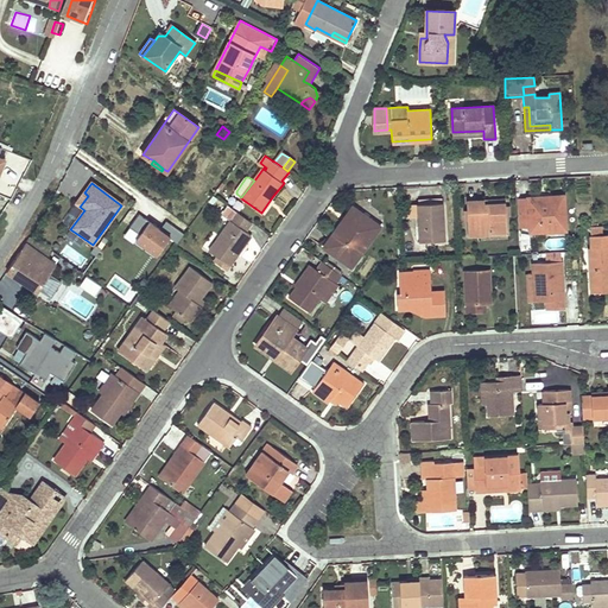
[(88,196),(84,192),(76,204),(80,207),(88,196)]
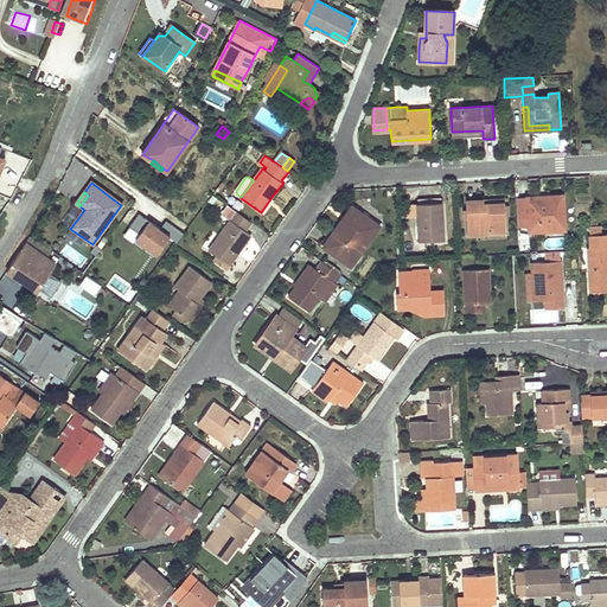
[(547,196),(547,197),(547,198),(538,199),(538,196),(515,198),(517,217),(528,216),(529,231),(566,229),(563,195),(547,196)]
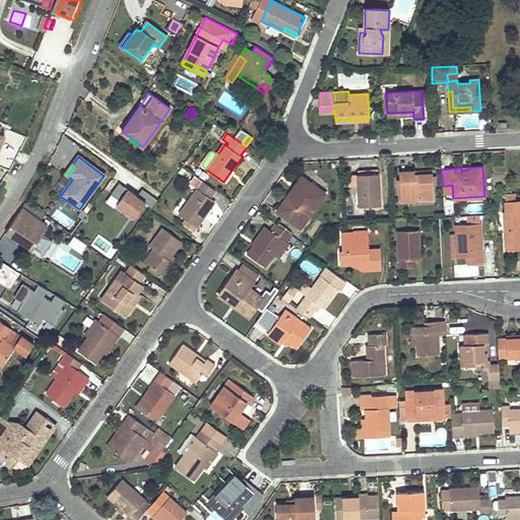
[(433,174),(424,174),(414,174),(414,172),(399,173),(401,202),(410,201),(411,199),(434,198),(433,174)]
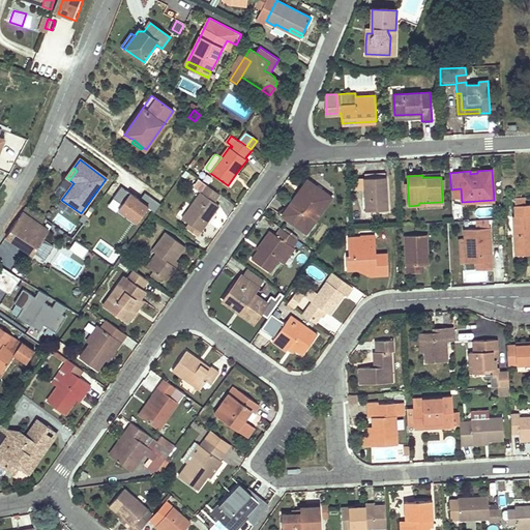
[(366,210),(377,209),(387,209),(386,177),(365,178),(365,180),(365,189),(366,210)]
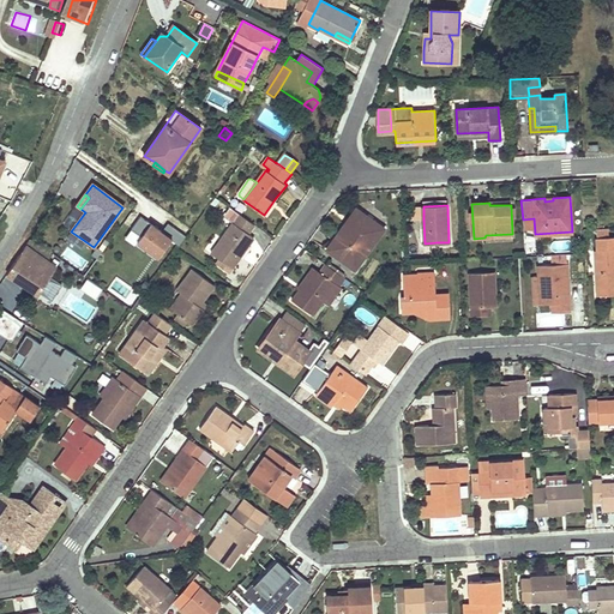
[(342,228),(348,232),(362,214),(356,209),(342,228)]
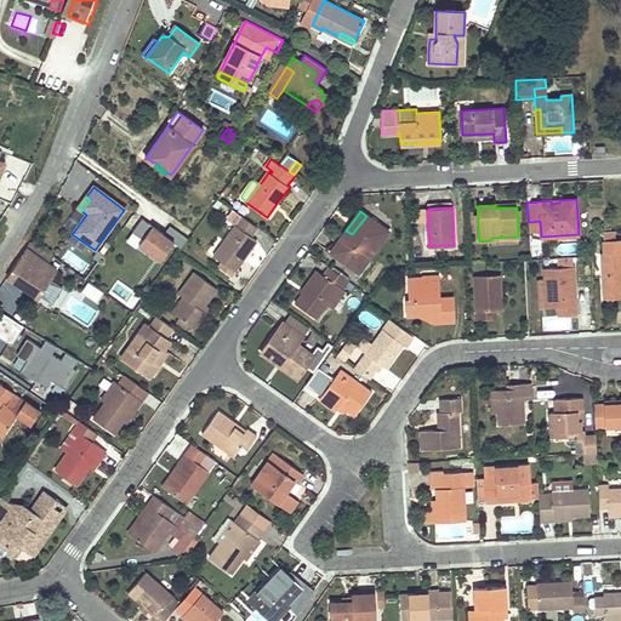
[(241,257),(245,252),(249,246),(251,249),(257,241),(251,237),(258,227),(237,212),(231,221),(237,226),(215,257),(235,272),(244,260),(241,257)]
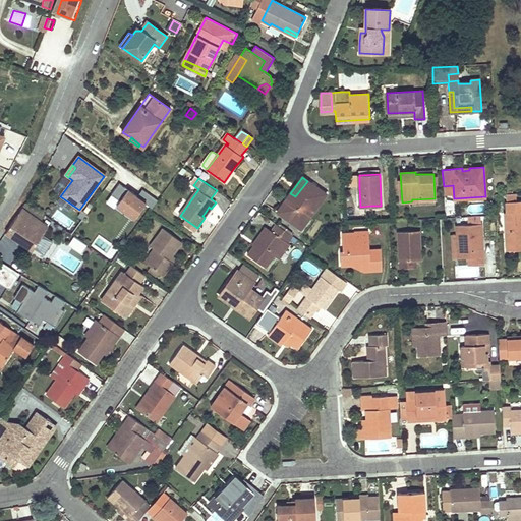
[(290,193),(284,203),(277,212),(300,229),(327,194),(307,181),(295,196),(290,193)]
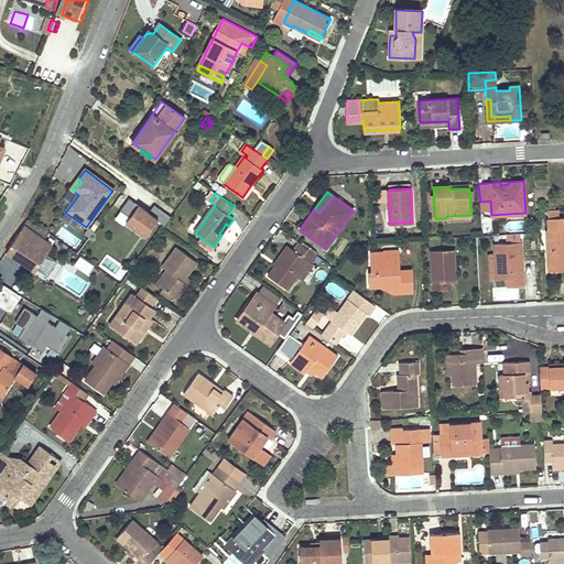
[(129,199),(120,212),(130,218),(126,224),(145,238),(158,221),(164,227),(170,218),(154,207),(149,215),(129,199)]
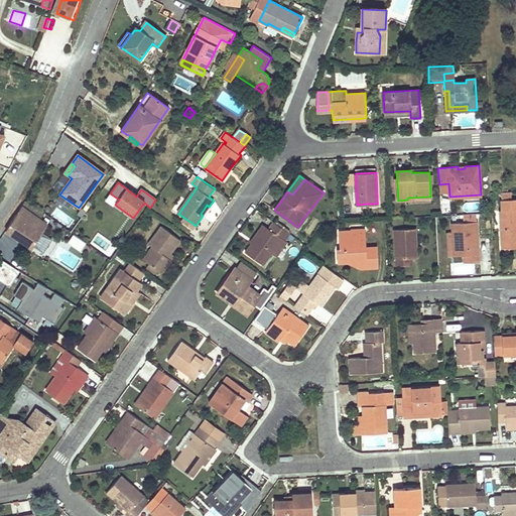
[(515,199),(511,200),(502,201),(502,211),(500,211),(502,249),(515,247),(515,199)]
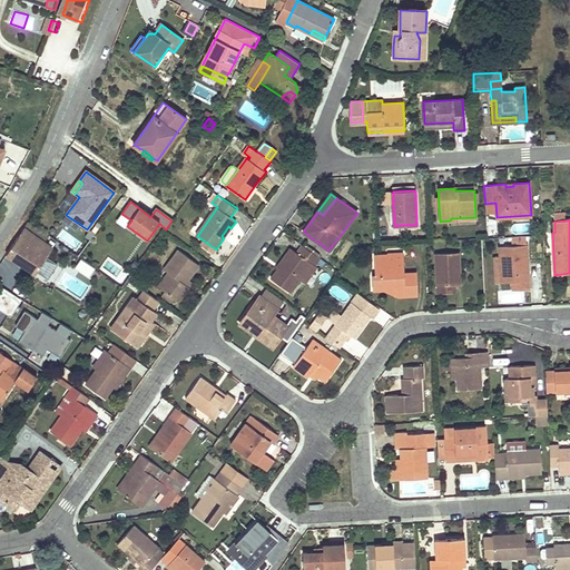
[(7,254),(37,274),(38,272),(48,279),(58,265),(47,257),(53,248),(45,243),(49,236),(28,223),(9,252),(7,254)]
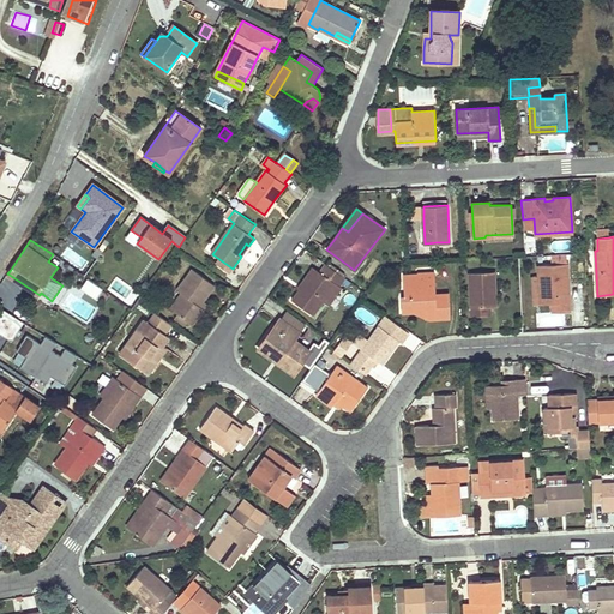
[(241,257),(248,246),(246,244),(242,250),(239,254),(241,257)]
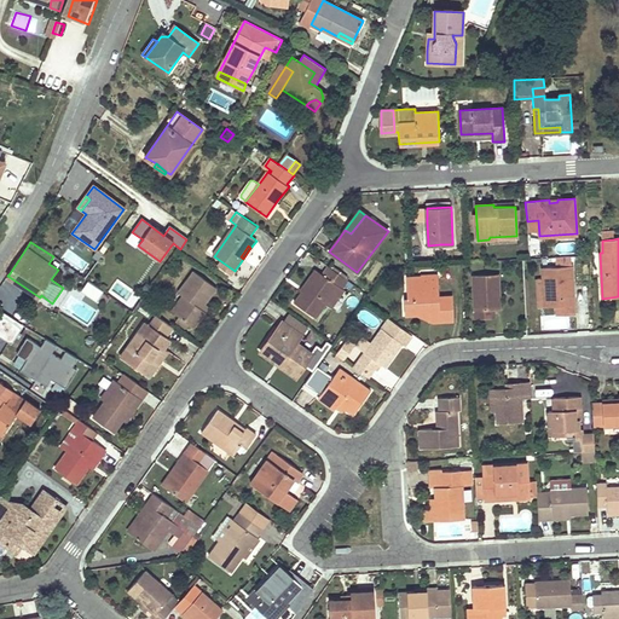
[(528,247),(528,253),(530,260),(538,259),(538,246),(528,247)]
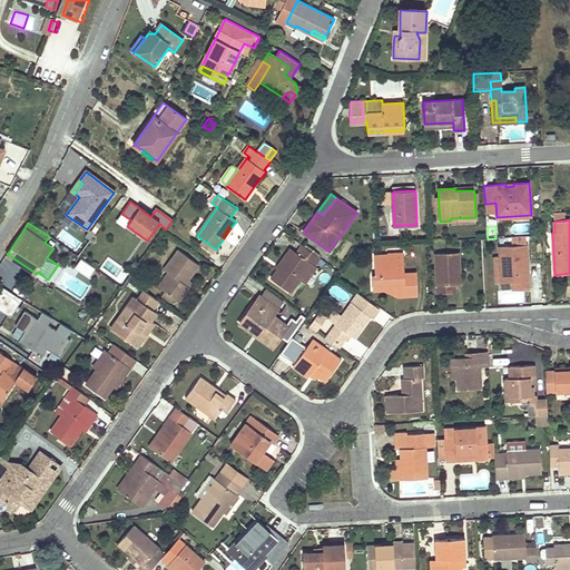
[(524,245),(511,246),(499,246),(499,256),(502,256),(502,272),(505,274),(507,282),(511,282),(512,290),(529,288),(528,274),(527,275),(521,272),(521,264),(528,263),(527,245),(524,245)]
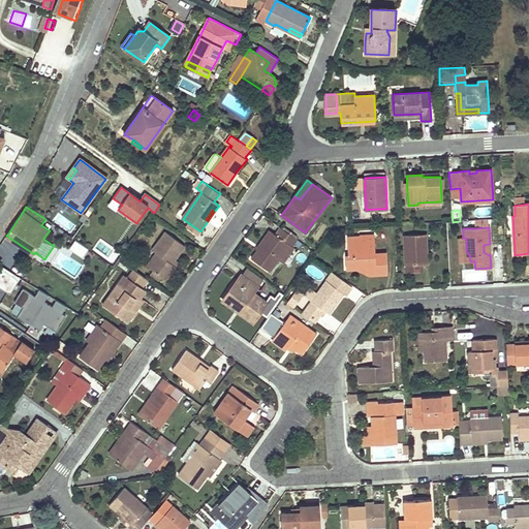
[(276,236),(272,241),(267,237),(259,248),(251,258),(270,272),(289,245),(291,247),(298,240),(281,228),(276,236)]
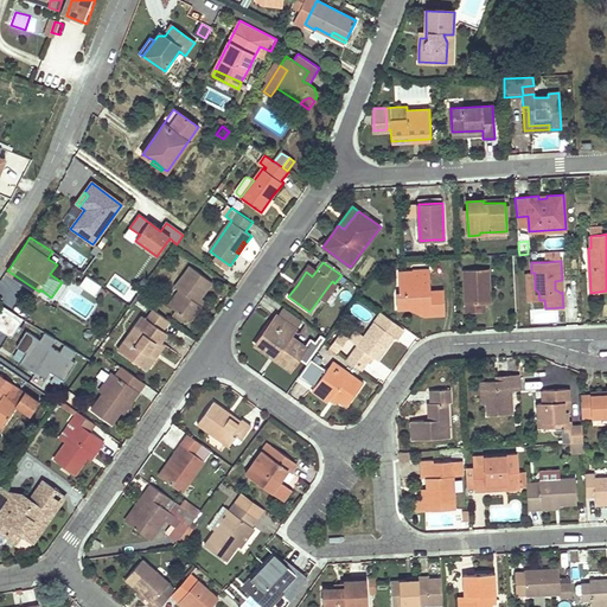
[(185,318),(187,319),(190,321),(202,306),(198,302),(202,298),(212,282),(190,266),(174,287),(183,293),(172,307),(176,311),(185,318)]
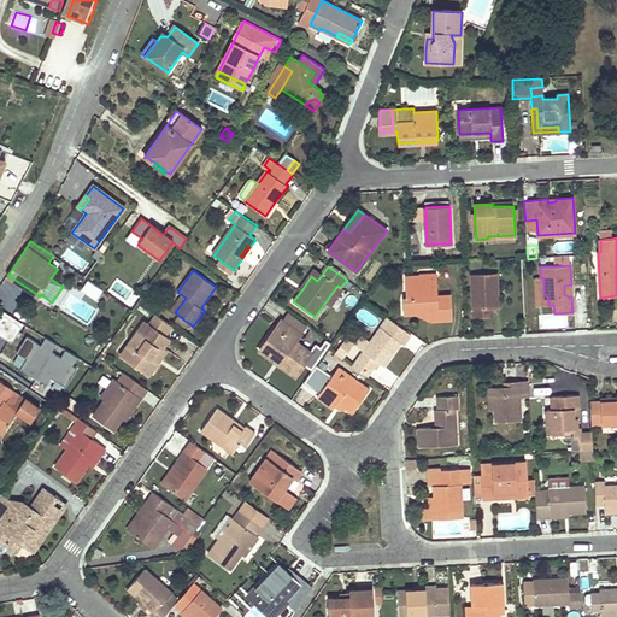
[(493,309),(492,299),(492,291),(498,291),(497,274),(471,275),(472,310),(493,309)]
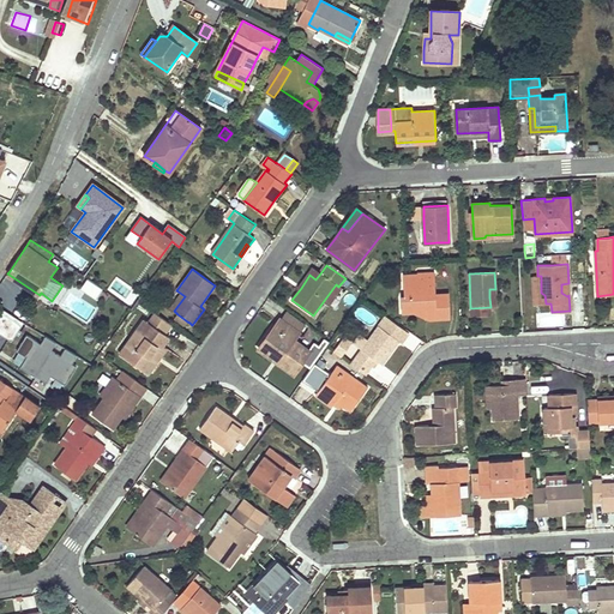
[(402,312),(408,312),(414,312),(413,308),(428,307),(428,318),(450,318),(450,294),(437,295),(435,274),(404,275),(404,288),(411,288),(413,296),(405,296),(402,296),(402,312)]
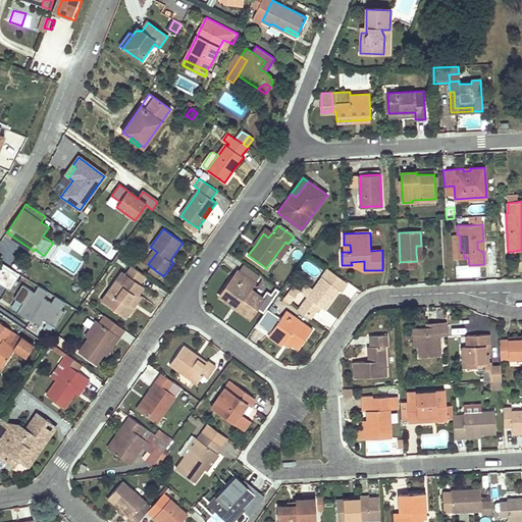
[(115,259),(120,250),(99,237),(93,246),(115,259)]
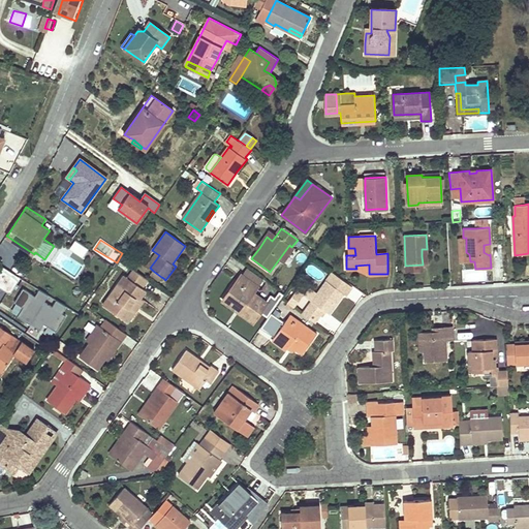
[(82,258),(88,250),(75,241),(69,249),(82,258)]
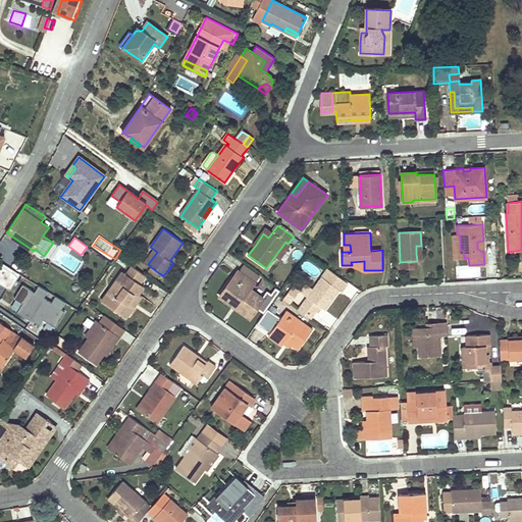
[(364,261),(351,262),(352,265),(364,270),(364,261)]
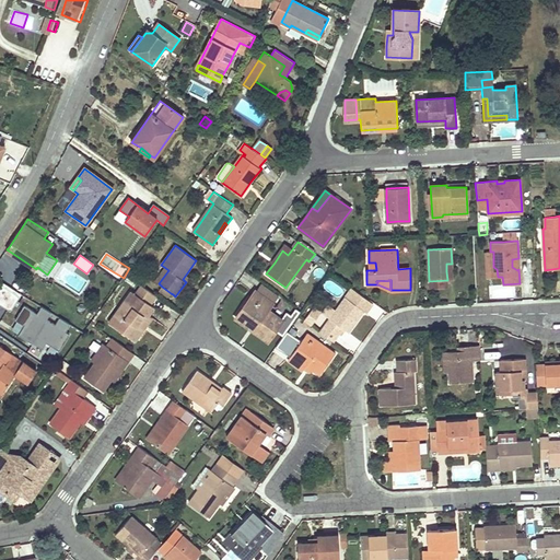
[(430,289),(447,288),(447,280),(429,281),(430,289)]
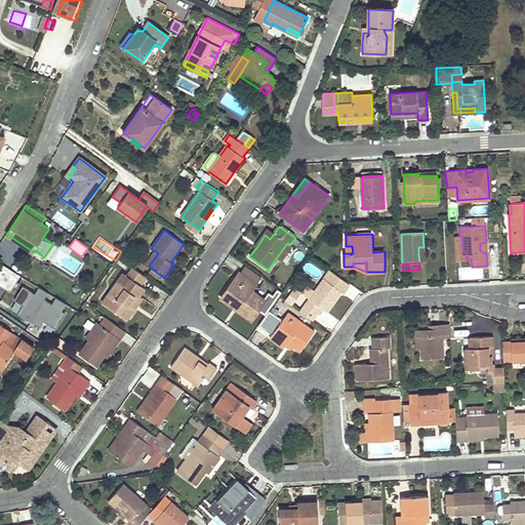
[(0,266),(0,287),(9,293),(19,278),(0,266)]
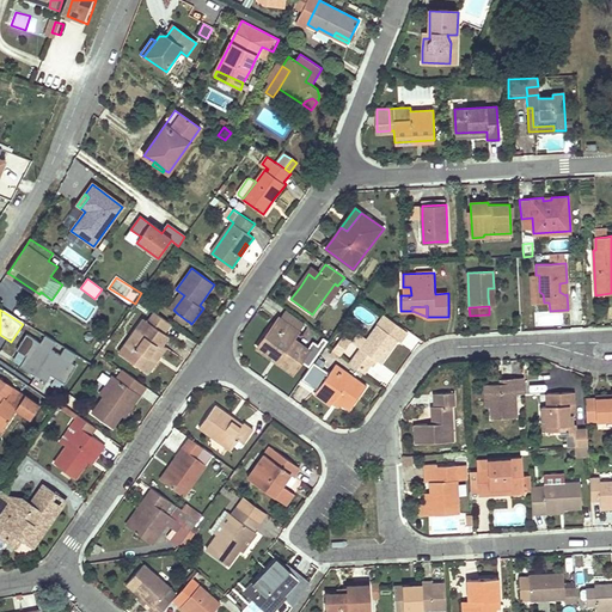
[(305,324),(287,311),(281,318),(299,331),(305,324)]
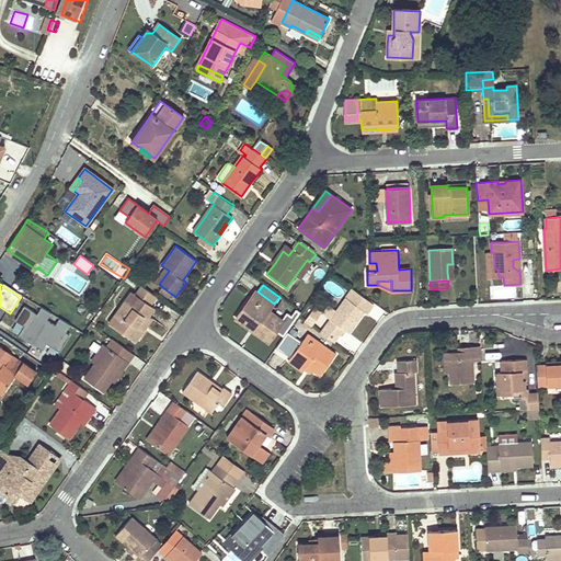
[(171,294),(162,287),(159,292),(168,298),(171,294)]
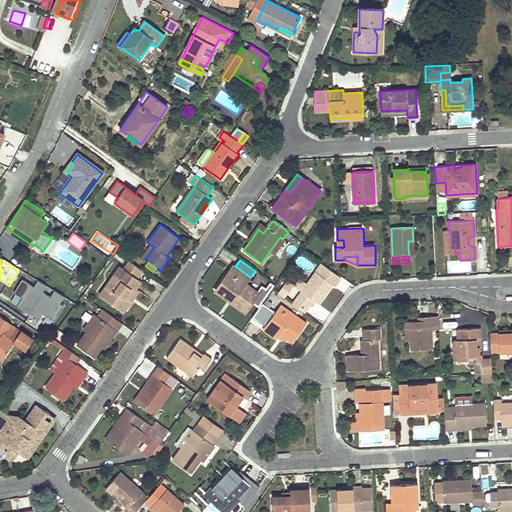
[(246,284),(250,277),(235,266),(234,265),(218,288),(234,299),(231,303),(245,313),(253,303),(259,308),(275,285),(271,283),(266,289),(262,285),(257,292),(246,284)]
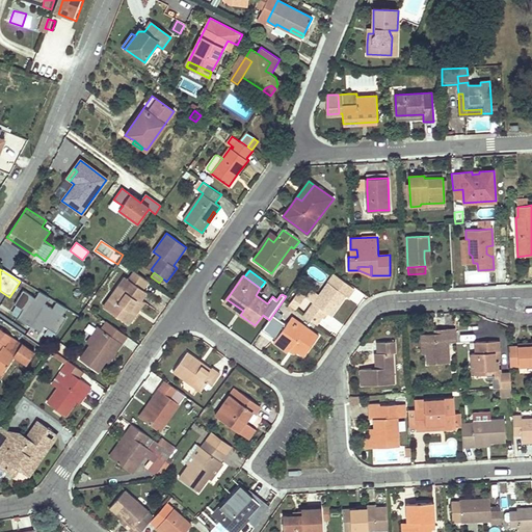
[(129,324),(132,319),(136,314),(132,311),(140,299),(147,291),(125,276),(111,296),(116,299),(109,311),(129,324)]
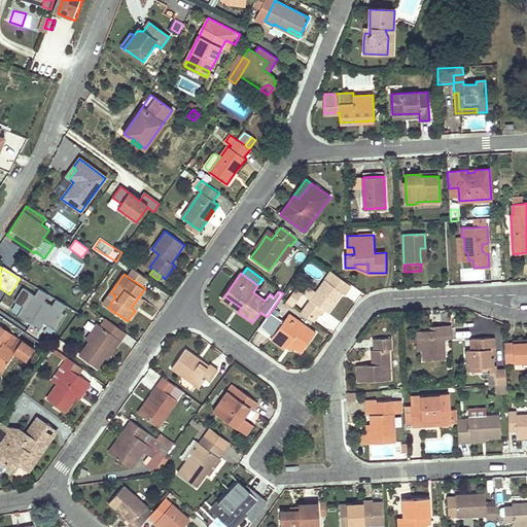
[(323,310),(325,312),(328,314),(343,293),(325,280),(317,292),(311,301),(302,313),(314,322),(323,310)]
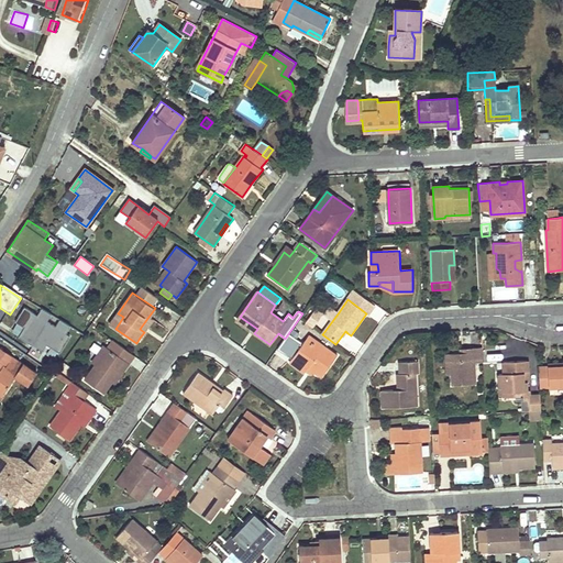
[(25,308),(36,313),(40,308),(29,302),(25,308)]
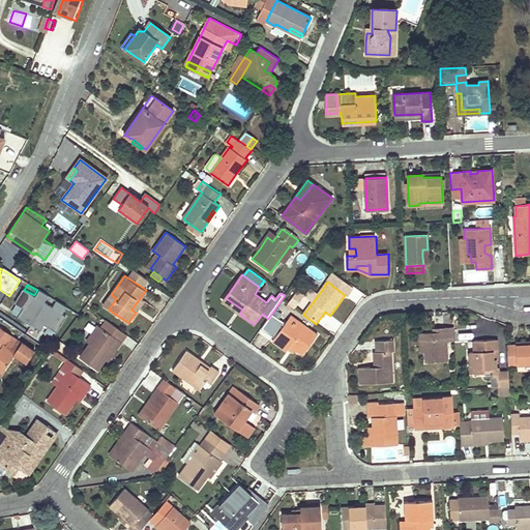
[(313,302),(319,294),(311,289),(305,297),(313,302)]
